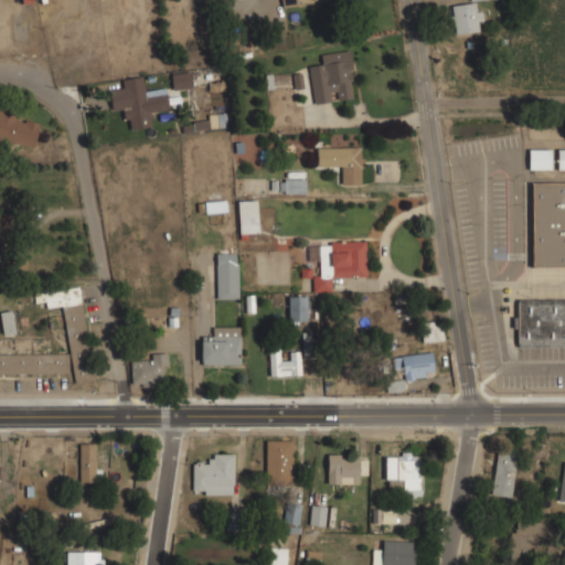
[(479,33),(478,3),(448,4),(449,34),(479,33)]
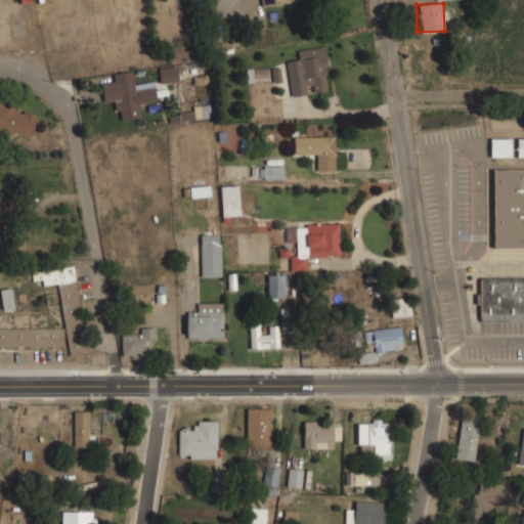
[(295,50),(297,61),(285,62),(290,97),(330,92),(323,46),(295,50)]
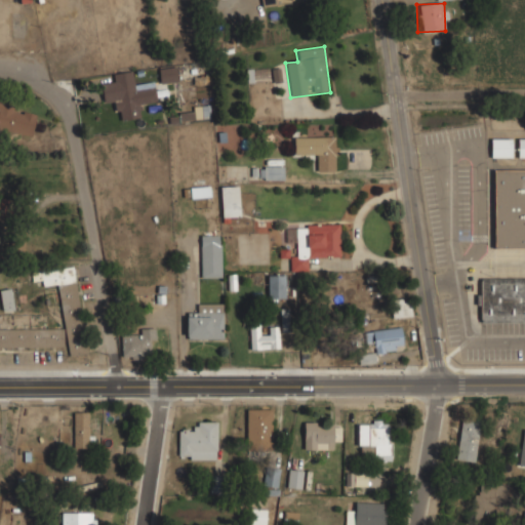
[(177,82),(177,70),(159,70),(160,82),(177,82)]
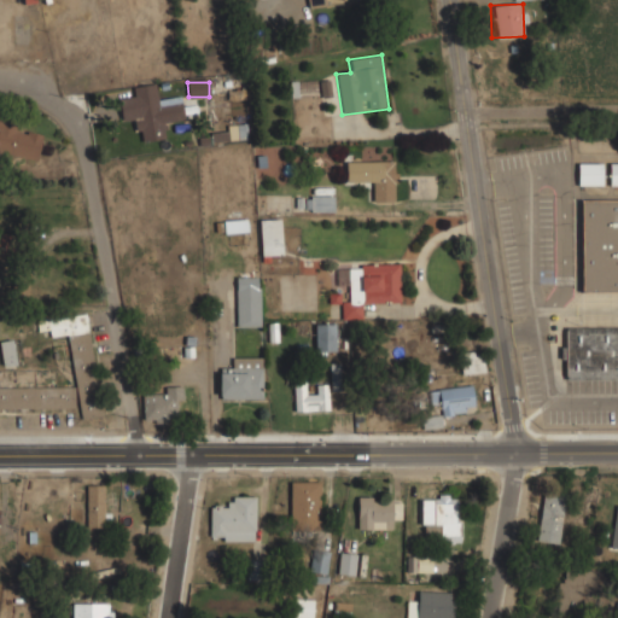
[(122,87),(128,143),(164,139),(158,83),(122,87)]
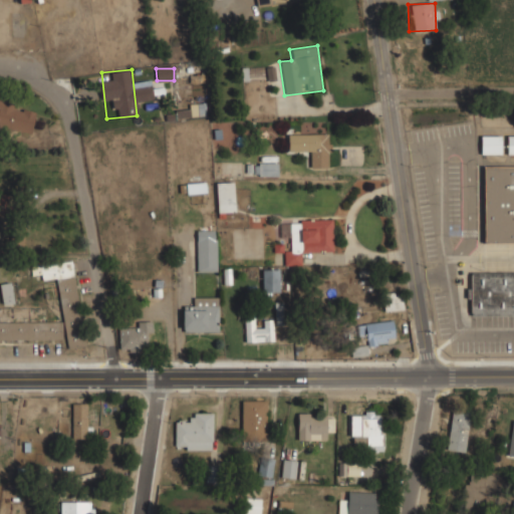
[(0,127),(30,134),(34,112),(0,104),(0,127)]
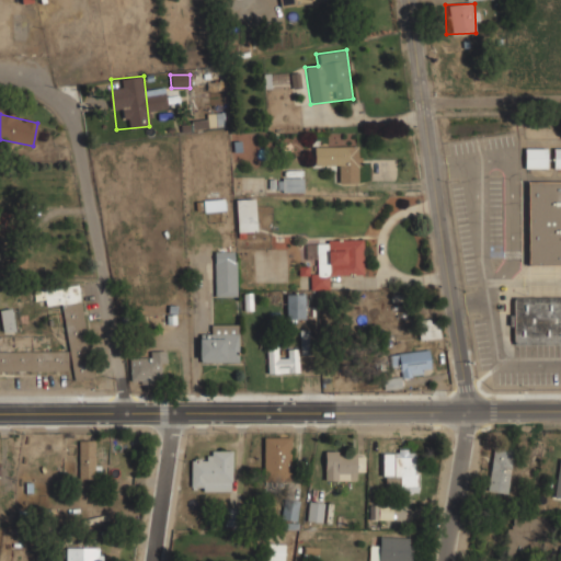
[(358,184),(358,146),(330,146),(330,165),(338,165),(338,184),(358,184)]
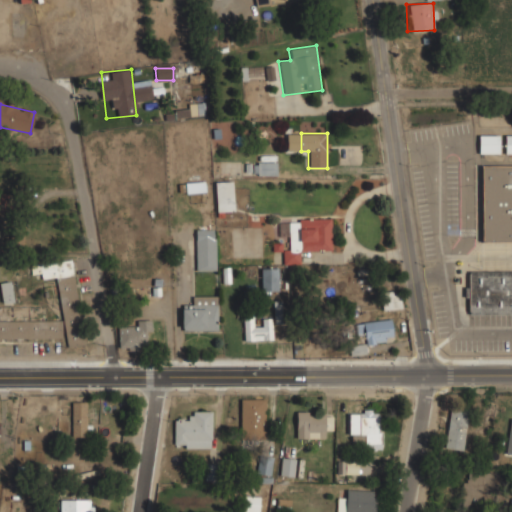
[(478,154),(499,154),(499,135),(478,135),(478,154)]
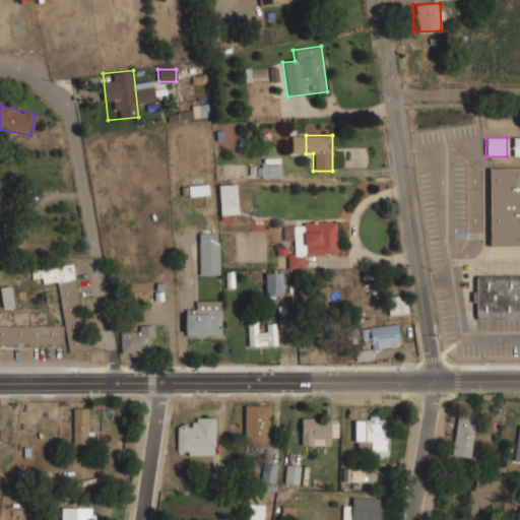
[(519,156),(519,137),(511,137),(511,156),(519,156)]
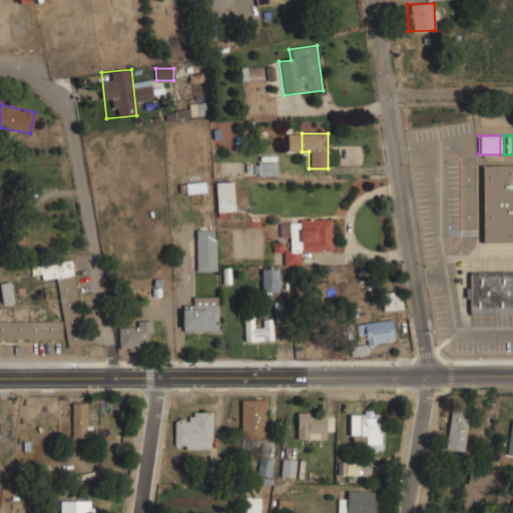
[(276,174),(276,163),(258,163),(258,174),(276,174)]
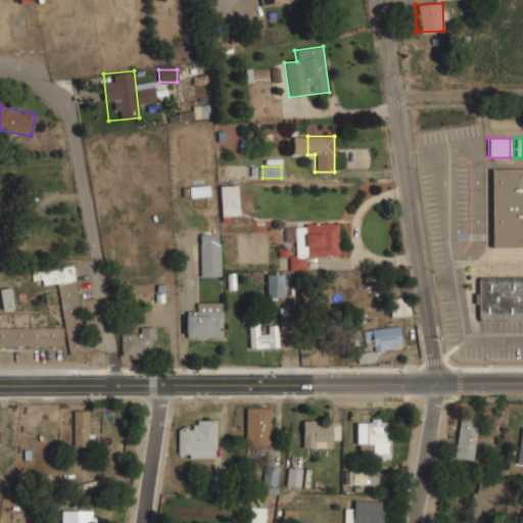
[(491,246),(522,246),(522,277),(477,277),(476,321),(522,321),(522,171),(491,171),(491,246)]
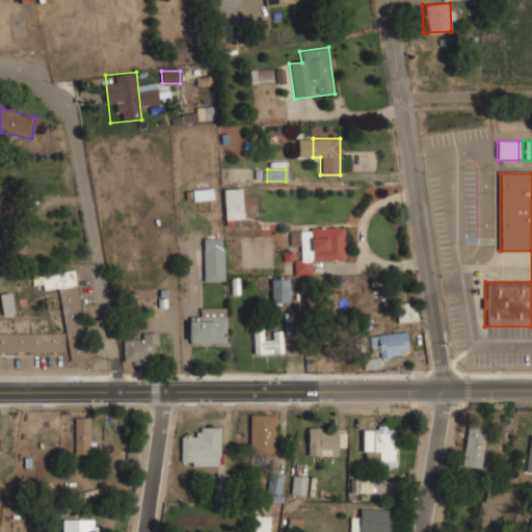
[(223,220),(241,220),(241,189),(223,189),(223,220)]
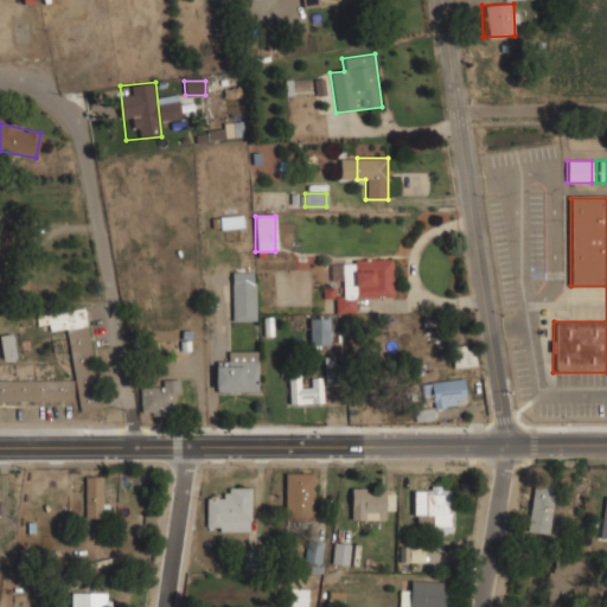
[(221,228),(242,228),(242,217),(221,217),(221,228)]
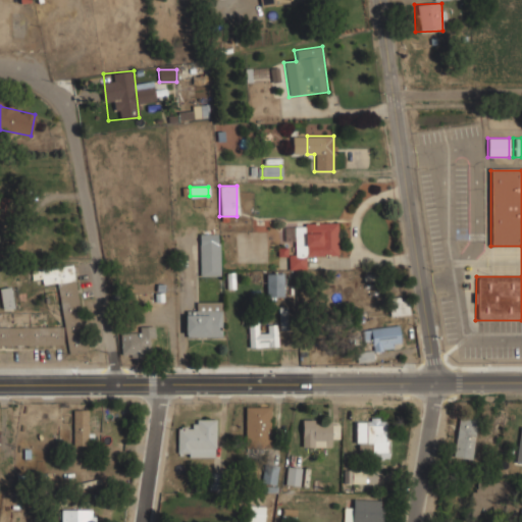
[(337,224),(284,224),(284,243),(293,243),(293,254),(288,254),(288,269),(305,269),(305,257),(337,257),(337,224)]
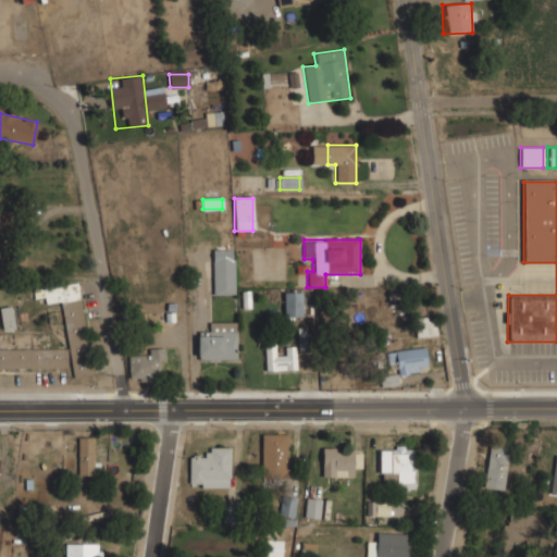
[(212,249),(212,294),(234,294),(234,249),(212,249)]
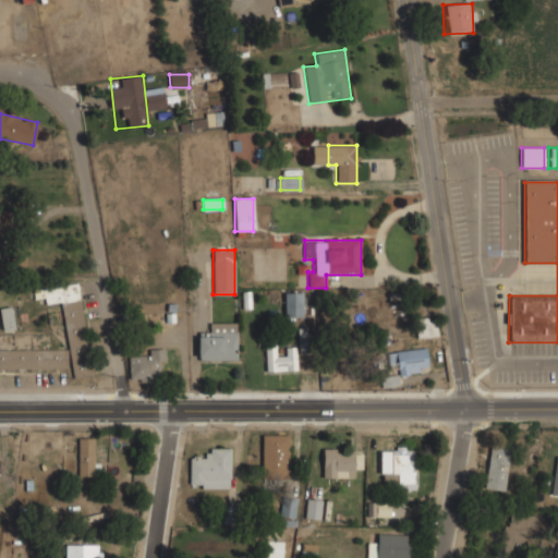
[(64,349),(0,349),(0,370),(71,370),(71,377),(85,377),(85,287),(35,287),(35,296),(44,295),(44,303),(63,303),(64,349)]
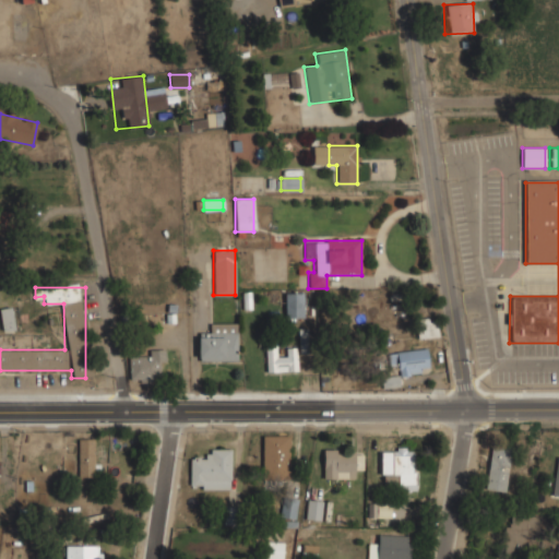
[(302,292),(284,292),(284,319),(302,319),(302,292)]
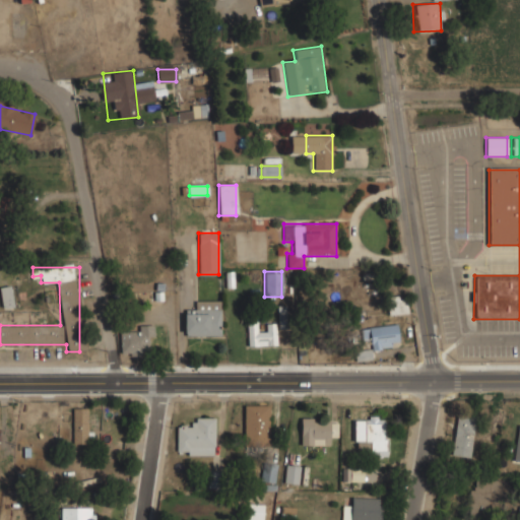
[(0,309),(11,309),(11,286),(0,286),(0,309)]
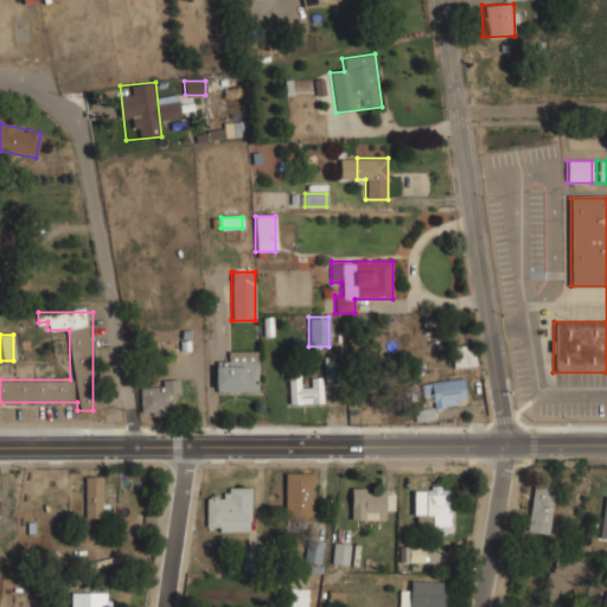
[(452,369),(475,366),(473,345),(451,347),(452,369)]
